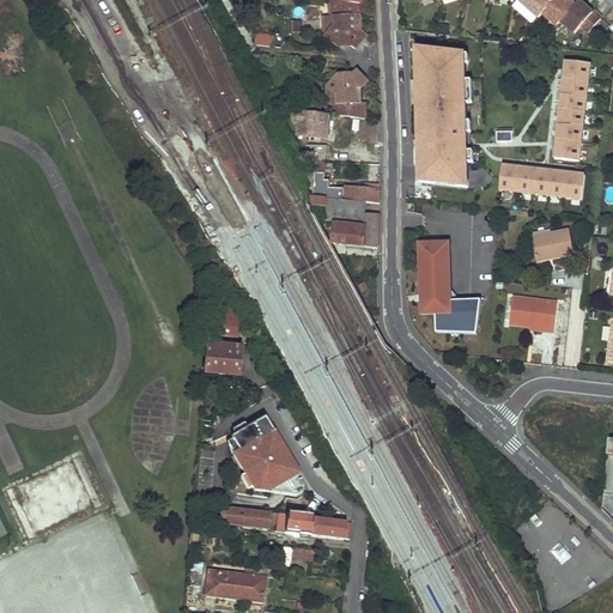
[(354,13),(354,4),(340,1),(329,0),(327,17),(331,17),(329,25),(319,35),(328,46),(338,36),(347,47),(360,34),(354,28),(357,13),(354,13)]
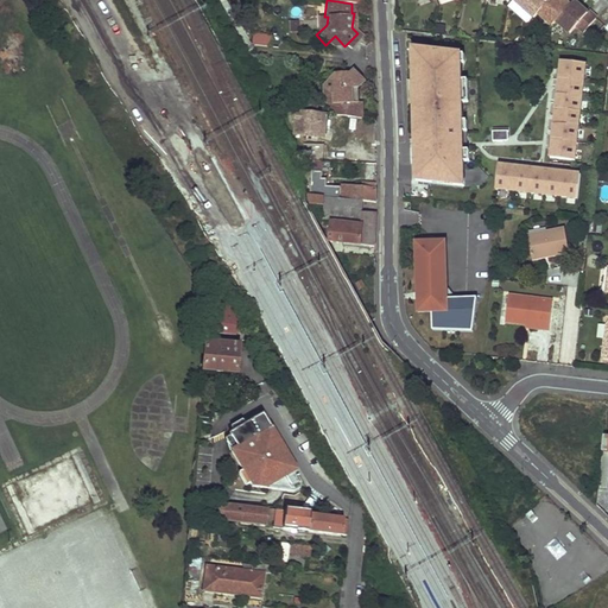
[(514,0),(536,19),(539,13),(548,6),(540,0),(514,0)]
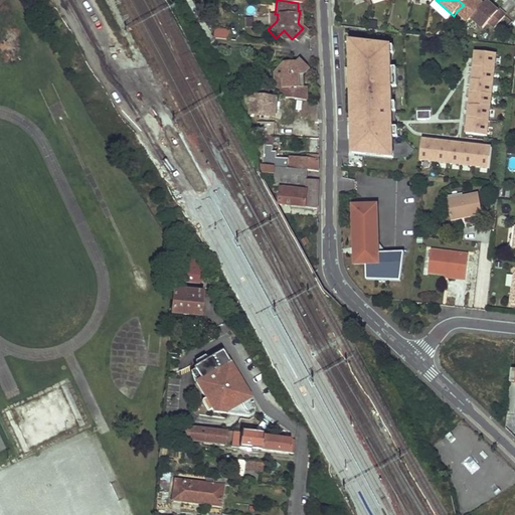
[(458,0),(464,5),(457,11),(469,22),(472,18),(484,5),(478,0),(458,0)]
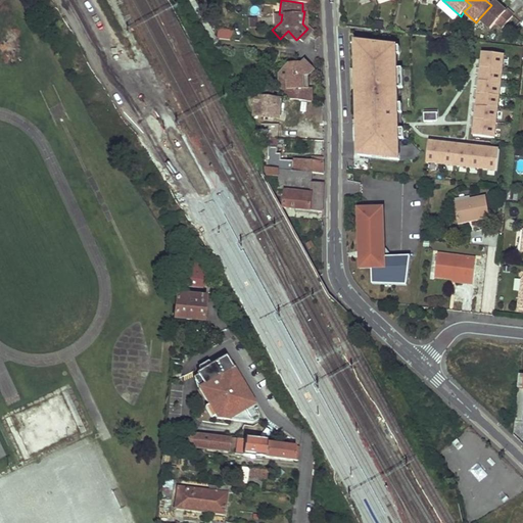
[(494,1),(491,5),(479,18),(491,29),(497,22),(498,22),(504,28),(514,15),(508,9),(506,11),(498,5),(494,1)]
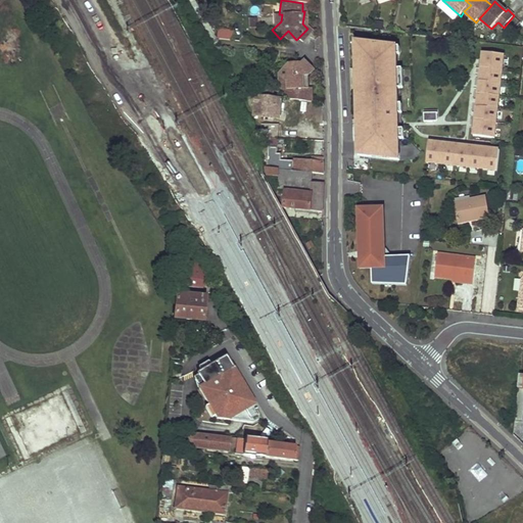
[(275,14),(272,30),(281,21),(282,14),(279,14),(275,14)]
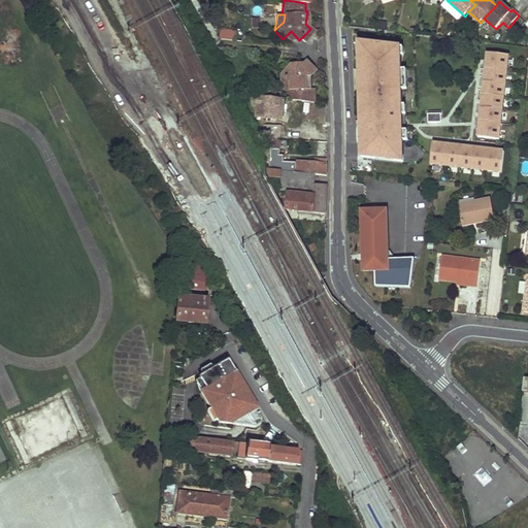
[(235,39),(235,29),(220,29),(220,39),(235,39)]
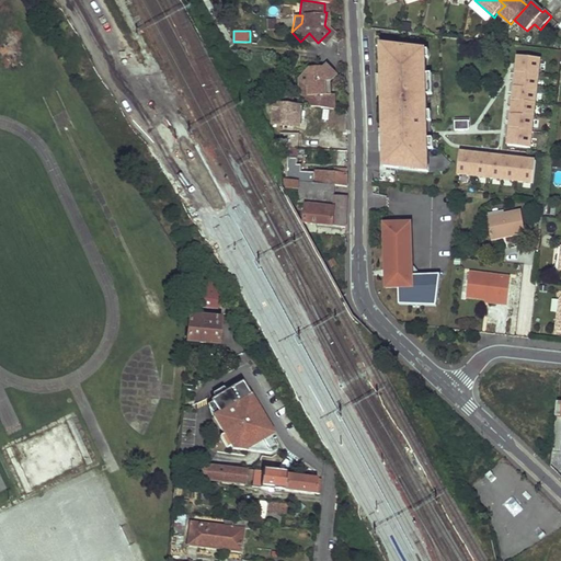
[(428,169),(430,43),(381,42),(379,169),(428,169)]
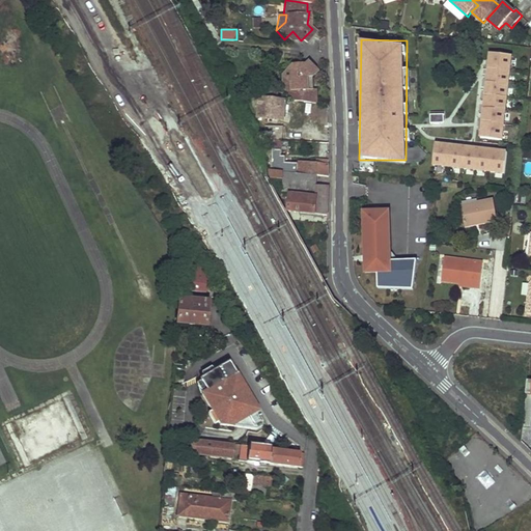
[(504,140),(512,53),(487,51),(478,138),(504,140)]
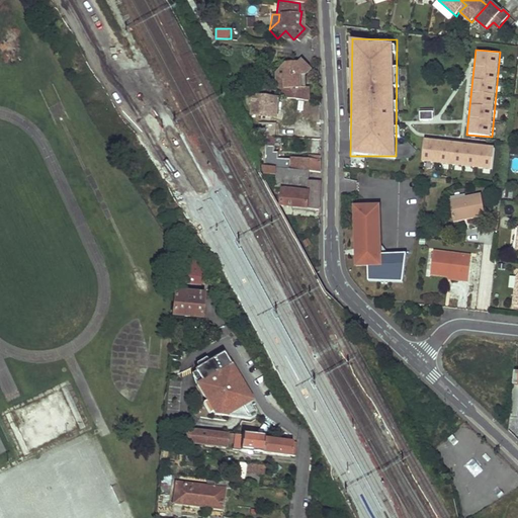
[(283,98),(306,101),(307,88),(310,88),(311,75),(316,70),(308,62),(297,70),(292,65),(282,74),(288,82),(288,90),(284,89),(283,98)]
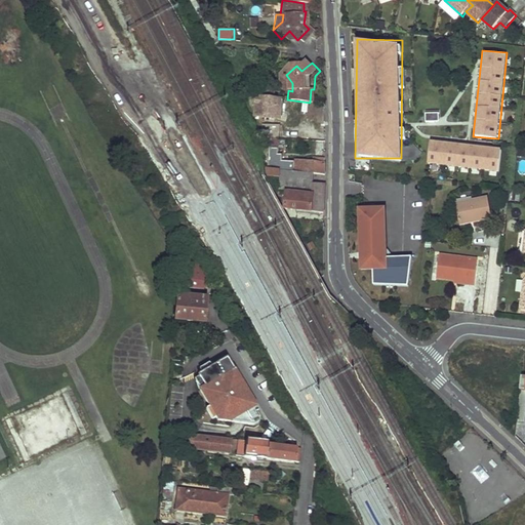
[(292,83),(286,75),(284,90),(288,90),(292,91),(292,83)]
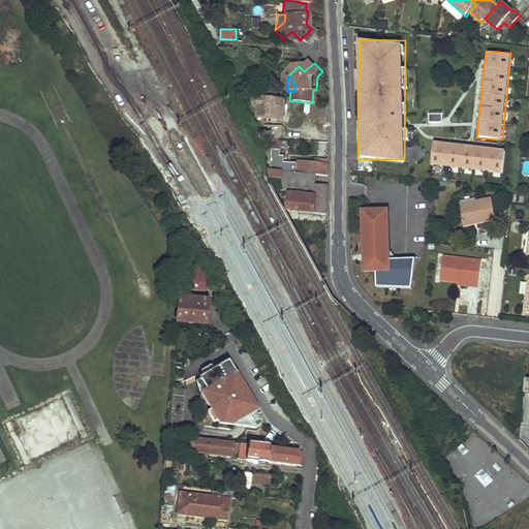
[(286,100),(250,96),(249,102),(257,117),(284,120),(286,100)]
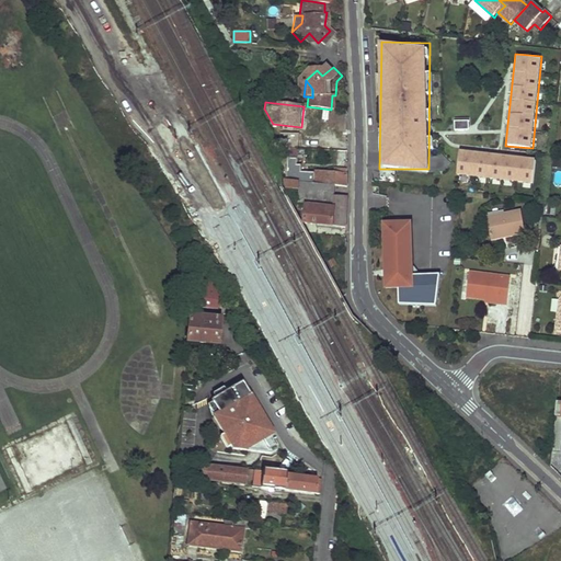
[(470,129),(470,119),(456,119),(456,129),(470,129)]
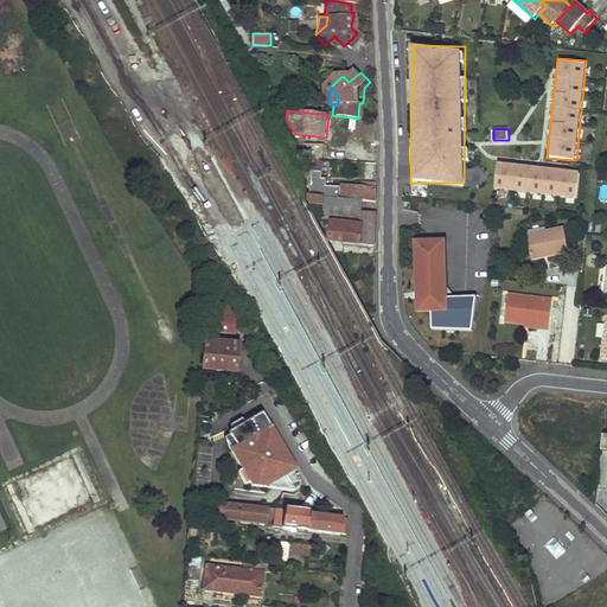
[(325,145),(308,144),(308,160),(311,160),(324,160),(325,145)]
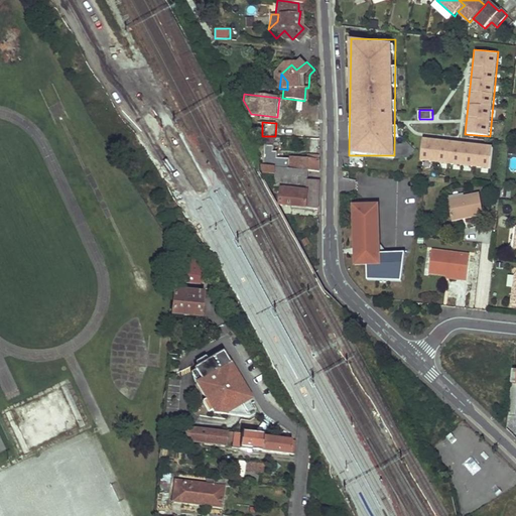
[(275,136),(264,136),(264,160),(279,162),(280,157),(280,151),(275,150),(275,136)]
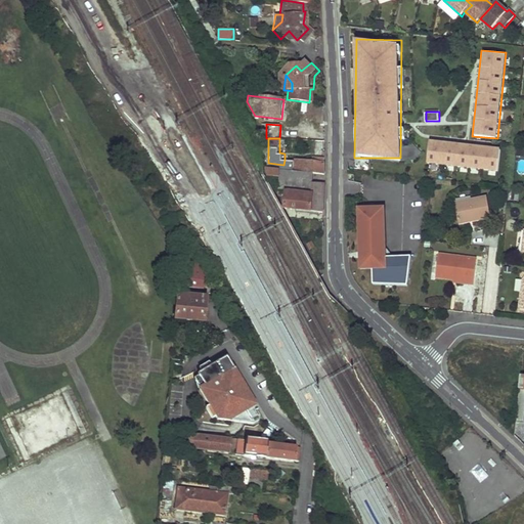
[(498,170),(500,145),(428,140),(427,165),(498,170)]
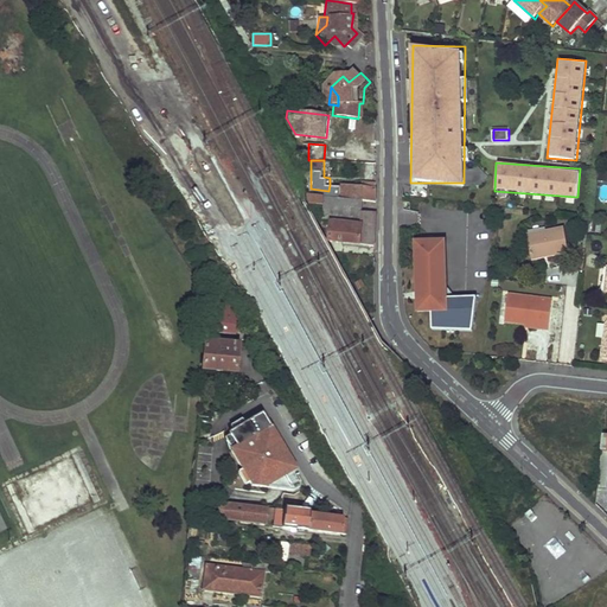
[(362,187),(342,186),(340,198),(363,200),(376,202),(376,184),(376,183),(369,183),(362,183),(362,187)]
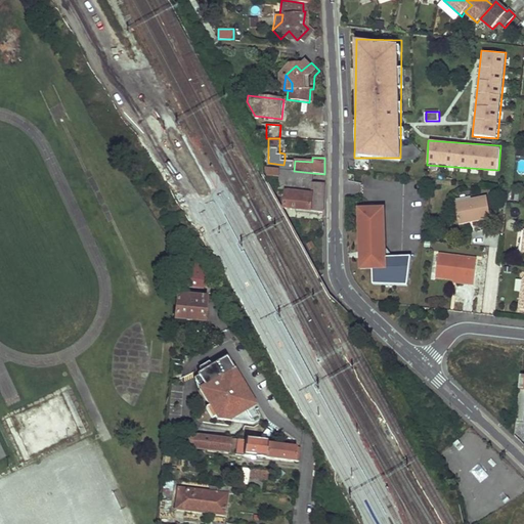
[(295,161),(285,160),(284,165),(284,170),(294,171),(295,161)]
